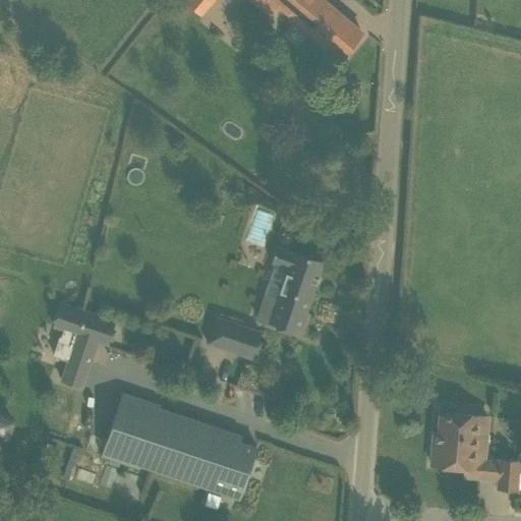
[(182,0),(197,14),(211,0),(182,0)]
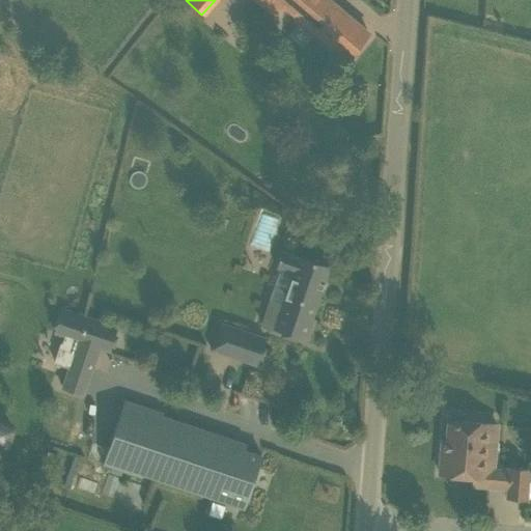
[(346,59),(368,33),(329,0),(277,0),(283,4),(346,59)]
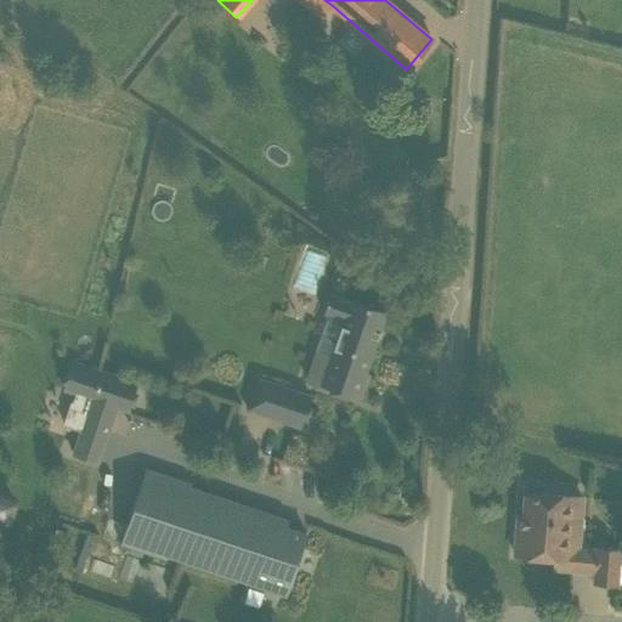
[(315,356),(306,379),(321,384),(320,384),(360,399),(368,374),(365,373),(385,312),(349,299),(349,300),(331,294),(324,314),(343,320),(328,361),(315,356)]
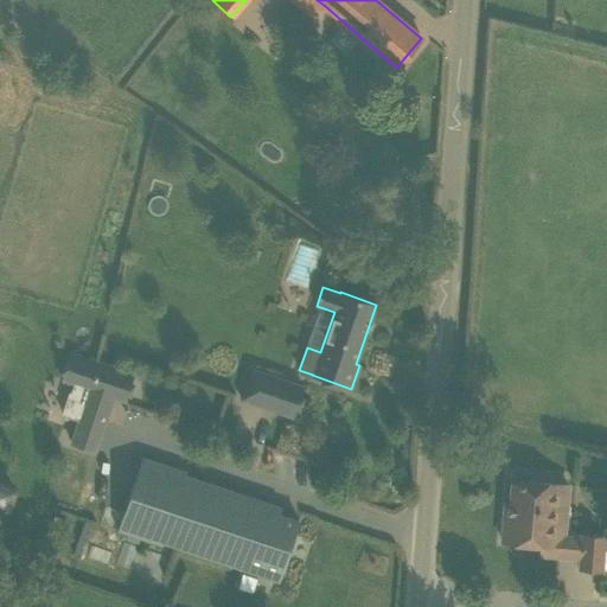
[(90,388),(87,400),(102,404),(107,394),(125,400),(133,377),(114,370),(115,368),(71,353),(63,378),(90,388)]
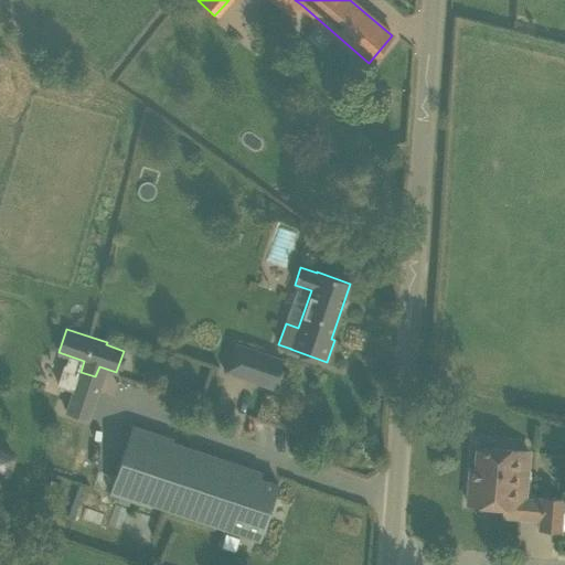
[(235,344),(225,372),(273,388),(281,360),(235,344)]
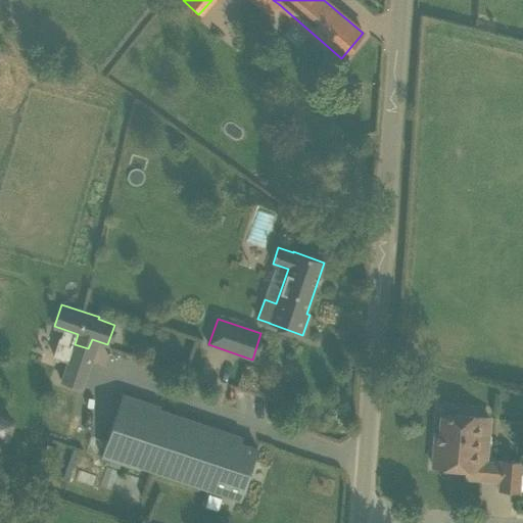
[(75,344),(61,382),(82,389),(90,363),(85,361),(88,348),(75,344)]
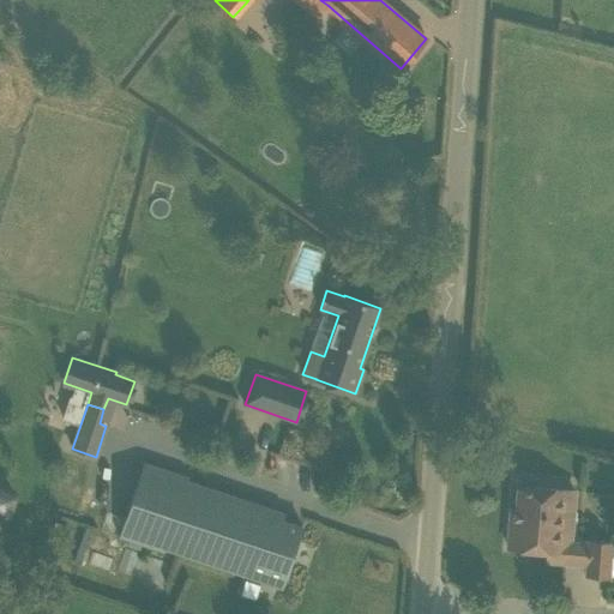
[(119,536),(130,540),(127,546),(139,551),(142,545),(163,552),(164,548),(238,573),(239,566),(283,582),(301,527),(258,512),(260,505),(187,480),(188,477),(144,463),(119,536)]
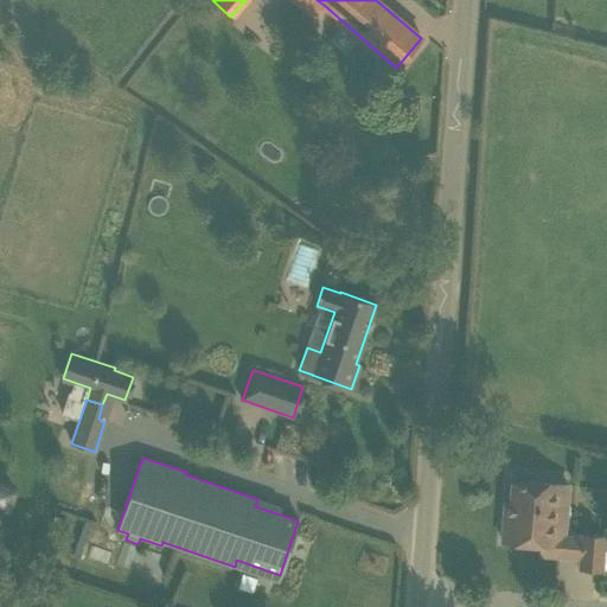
[(567,534),(570,484),(518,480),(517,483),(512,483),(510,513),(504,512),(502,541),(541,544),(540,557),(579,561),(579,570),(605,573),(606,544),(606,535),(580,534),(580,535),(567,534)]
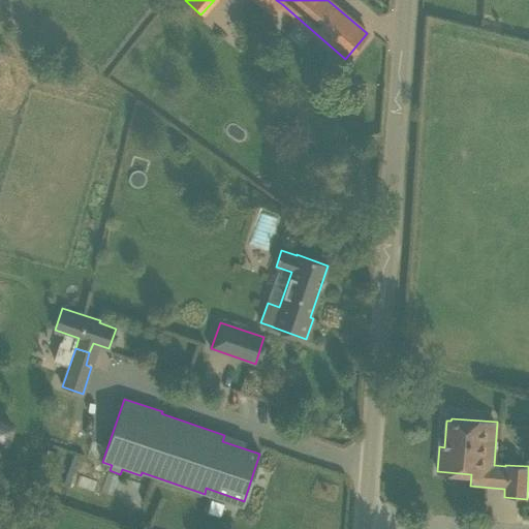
[(0,419),(0,444),(2,445),(4,446),(7,447),(16,426),(0,419)]
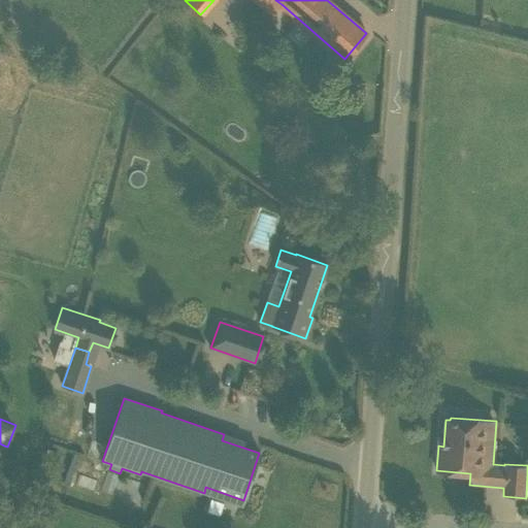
[(223,502),(210,498),(206,512),(219,516),(223,502)]
